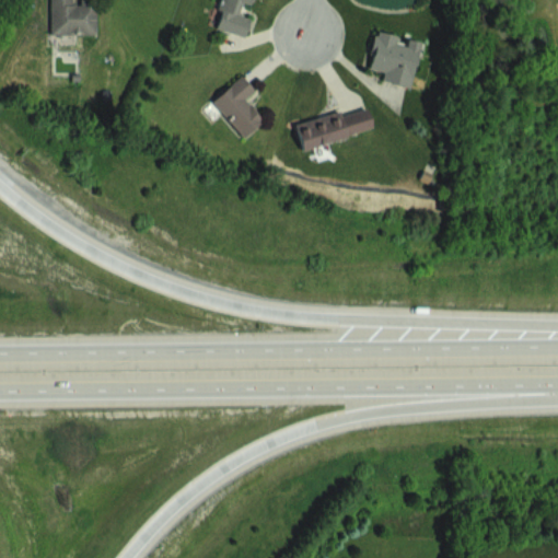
[(72,0),(51,0),(53,36),(97,35),(97,1),(81,1),(81,4),(73,4),(72,0)]
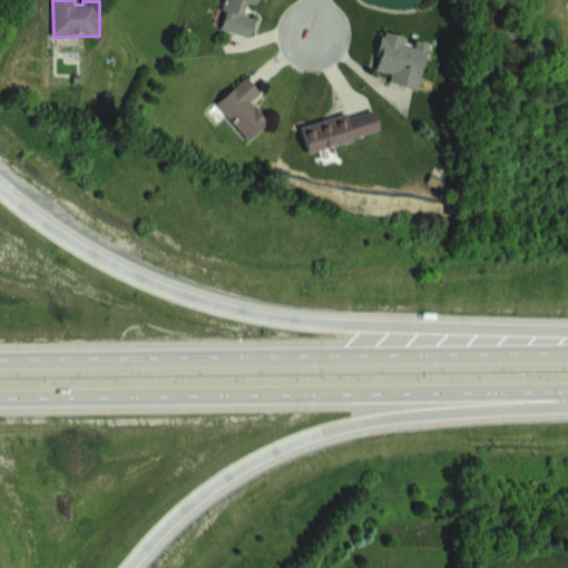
[(257,0),(225,0),(223,10),(226,11),(221,30),(251,38),(255,19),(244,16),(247,3),(256,6),(257,0)]
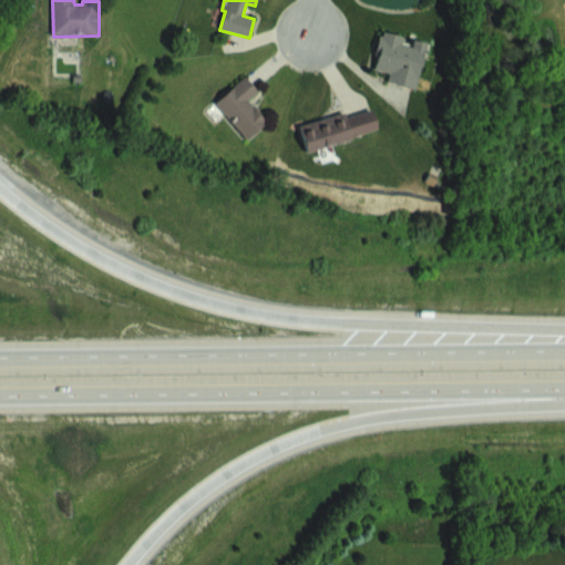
[(372,70),(390,74),(388,83),(417,90),(427,43),(408,39),(408,38),(381,32),(372,70)]
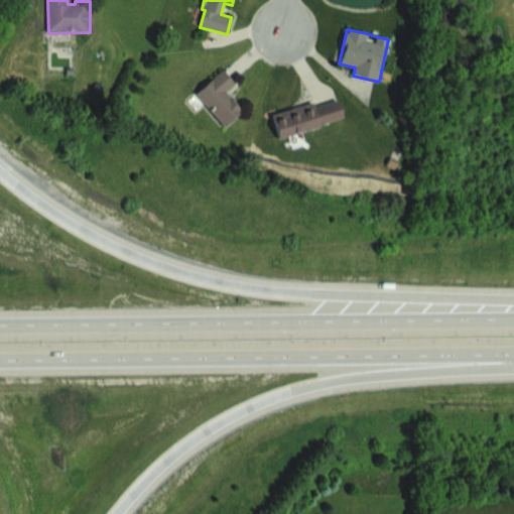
[(236,84),(223,70),(196,95),(226,127),(243,111),(227,93),(236,84)]
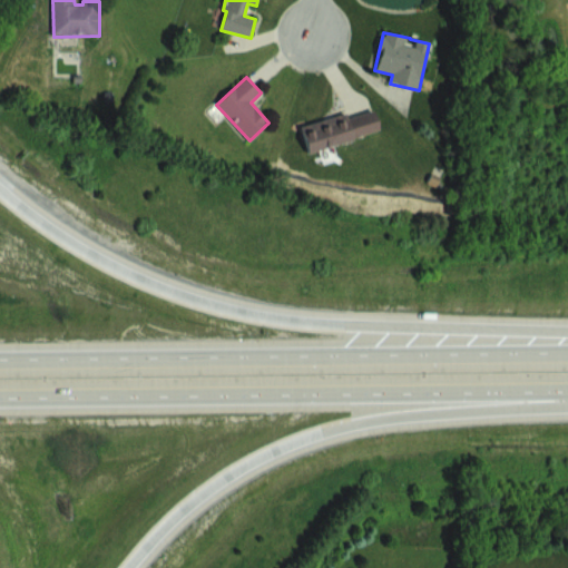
[(380,134),(374,111),(348,119),(346,115),(301,127),(307,153),(380,134)]
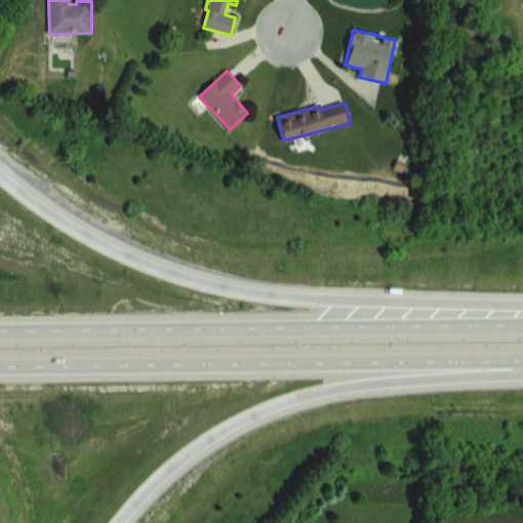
All buildings are outlined.
